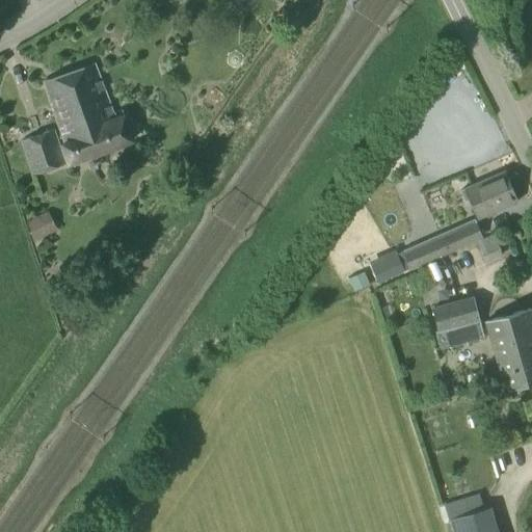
[(138,1),(125,10),(132,20),(144,11),(138,1)]
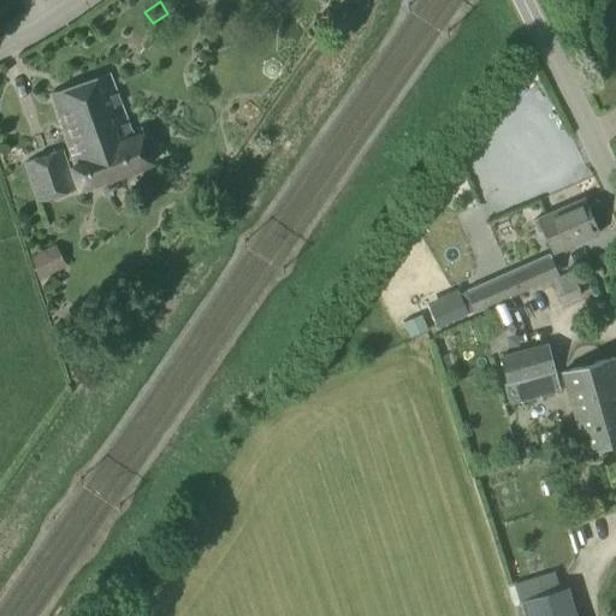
[(130,137),(108,75),(51,94),(75,166),(71,167),(80,189),(150,164),(141,134),(130,137)]
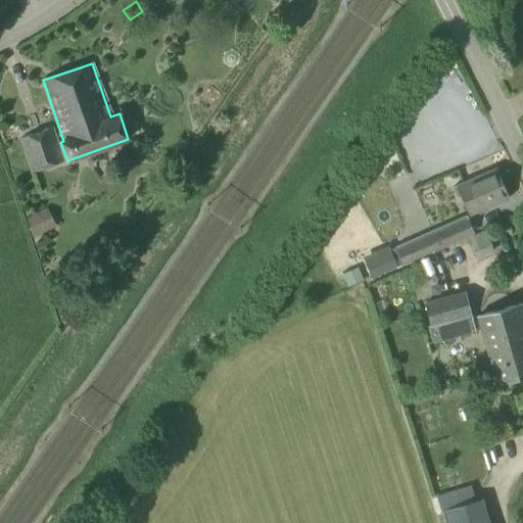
[(53,127),(19,138),(32,173),(64,160),(53,127)]
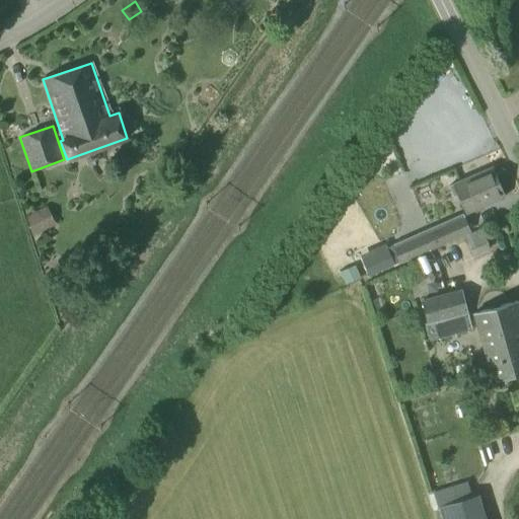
[(493,166),(453,182),(466,212),(505,196),(493,166)]
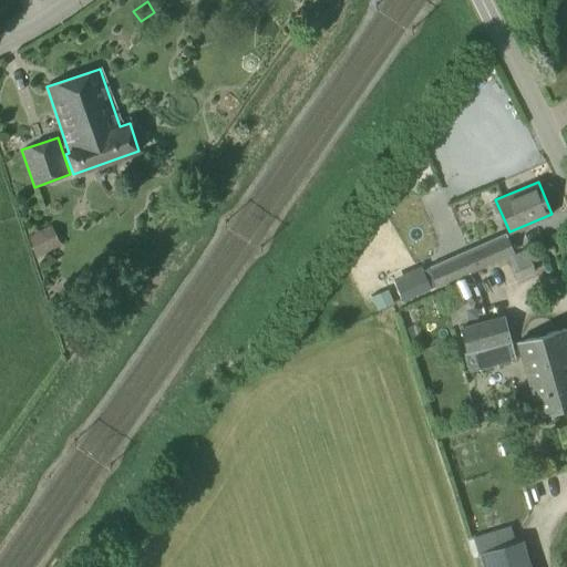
[(514,255),(505,234),(428,267),(436,288),(462,276),(514,255)]
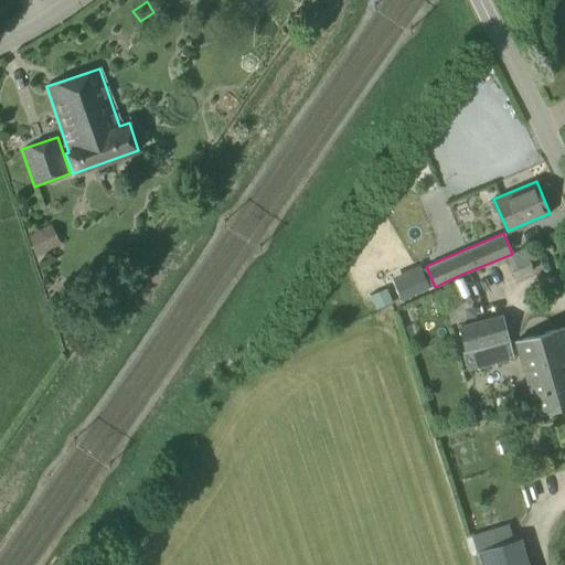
[(508,256),(516,278),(532,272),(523,249),(508,256)]
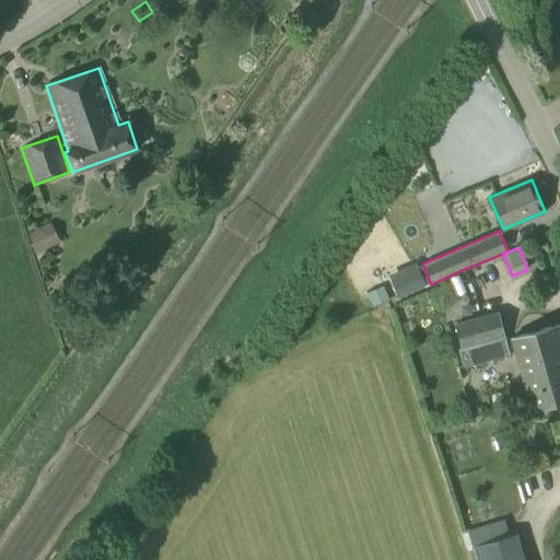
[(417,268),(389,280),(397,298),(424,286),(417,268)]
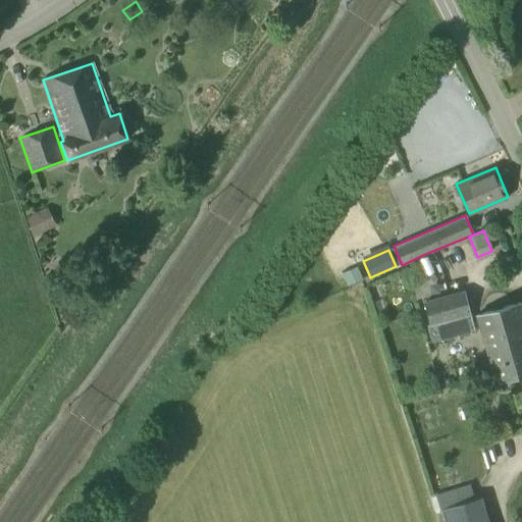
[(464,293),(423,303),(428,325),(454,319),(458,335),(474,331),(464,293)]
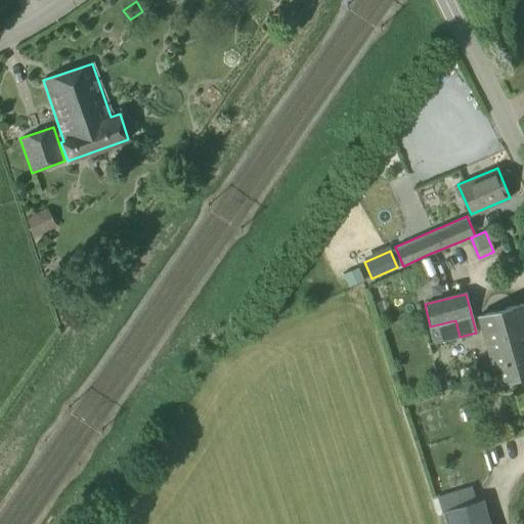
[(523,375),(523,313),(521,304),(478,316),(496,383),(523,375)]
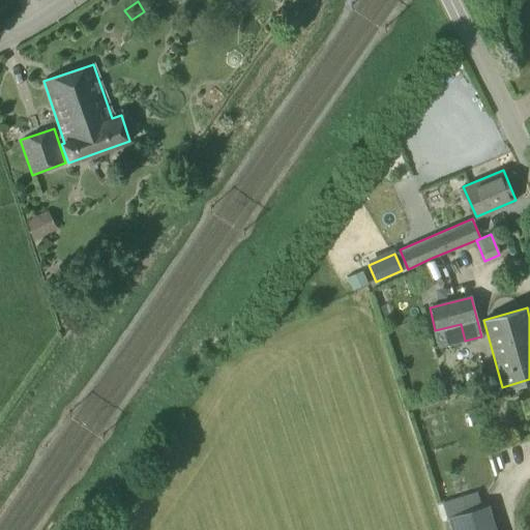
[(476,495),(442,505),(446,519),(480,507),(476,495)]
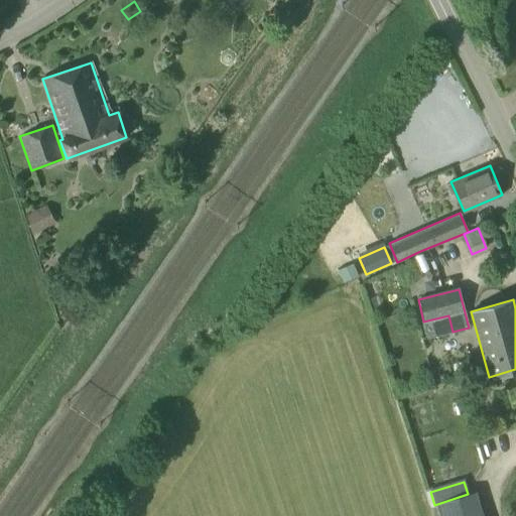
[(468,494),(434,505),(435,507),(438,515),(475,515),(473,510),(468,494)]
